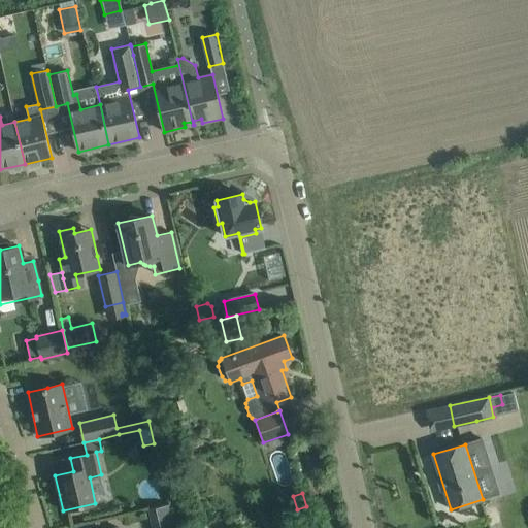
[(157,527),(174,527),(168,504),(152,508),(157,527)]
